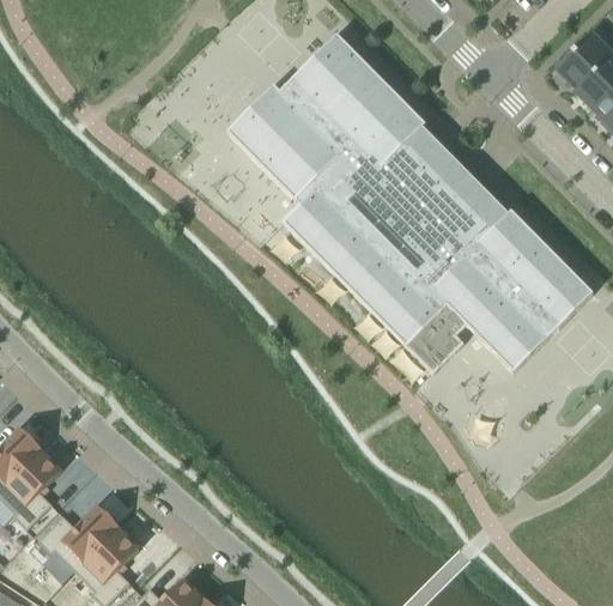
[(575,88),(612,49),(612,37),(599,23),(556,65),(575,85),(574,88),(575,88)]
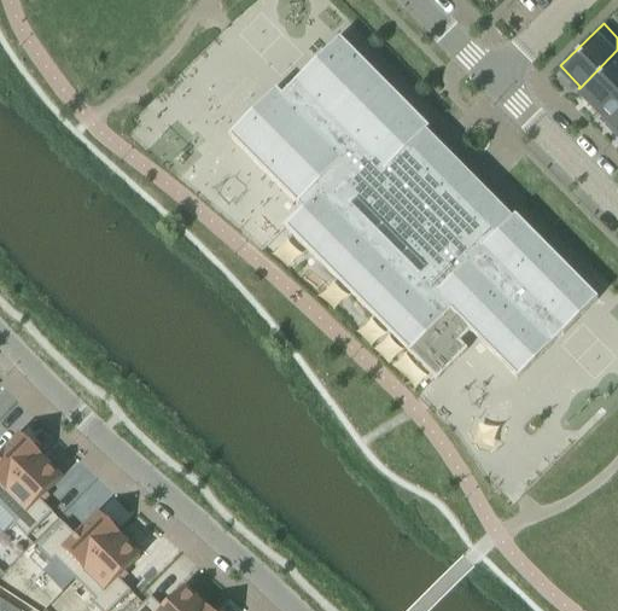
[(275,83),(228,131),(302,204),(285,221),(409,347),(436,373),(466,343),(459,335),(470,324),(517,372),(598,294),(516,210),(512,213),(496,228),(410,141),(426,126),(429,123),(339,33),(281,89),(275,83)]
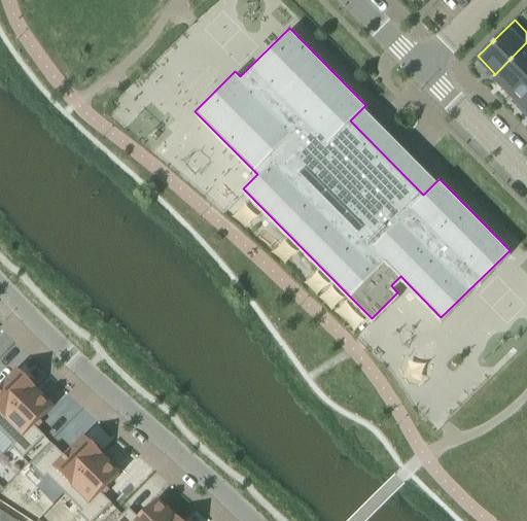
[(526,44),(526,42),(494,75),(510,92),(526,73),(526,45),(526,44)]
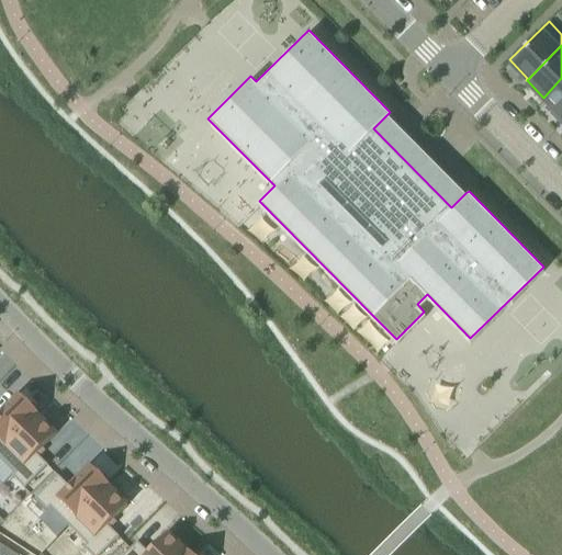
[(561,111),(561,78),(543,98),(560,114),(561,111)]
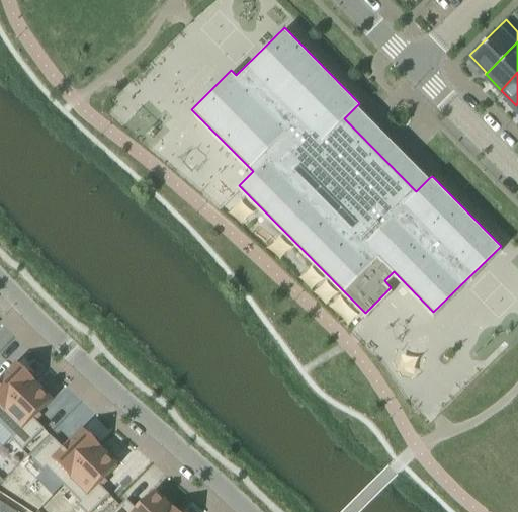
[(0,411),(33,378),(34,378),(35,377),(33,376),(28,370),(16,359),(0,375),(0,411)]
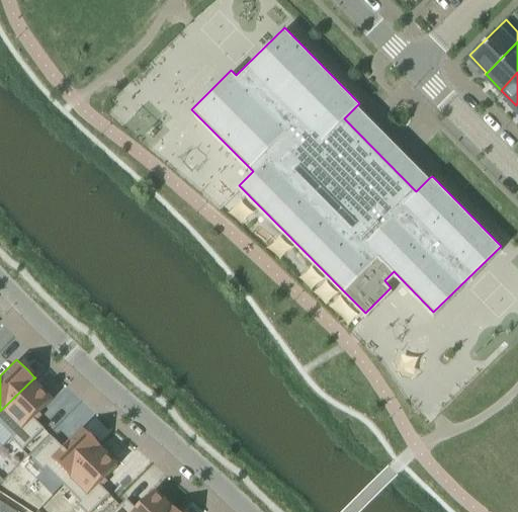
[(33,378),(0,411),(0,417),(14,431),(11,434),(22,445),(44,424),(33,414),(34,413),(39,409),(52,396),(34,378),(33,378)]
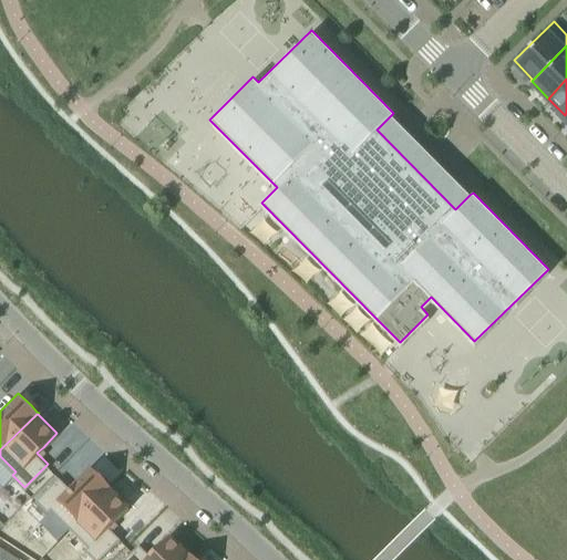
[(58,474),(34,497),(48,510),(50,507),(69,526),(110,485),(109,484),(102,477),(90,465),(70,486),(58,474)]
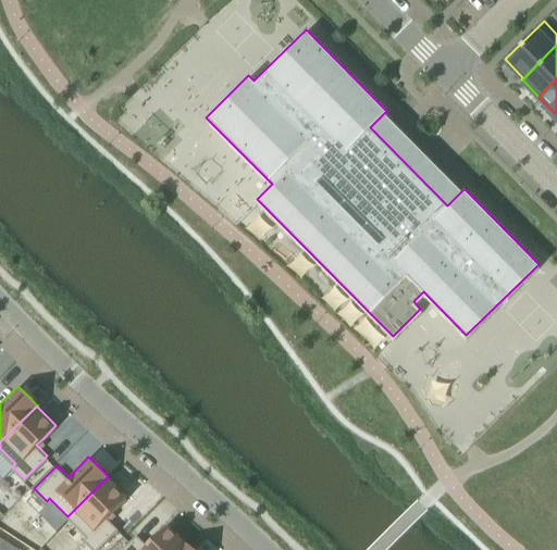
[(108,476),(67,516),(86,534),(83,537),(95,549),(118,526),(107,515),(126,496),(125,496),(108,477),(109,476),(108,476)]
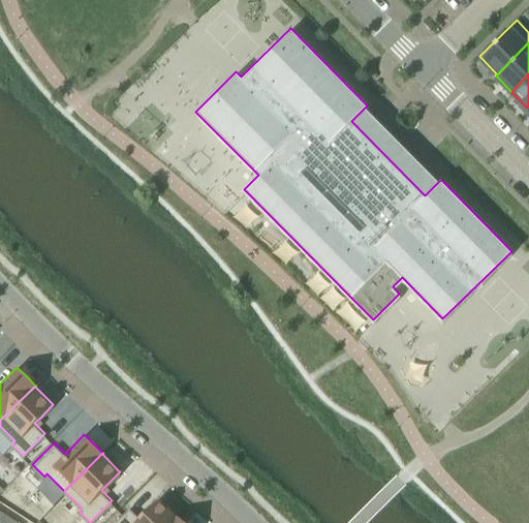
[(129,505),(111,522),(168,522),(176,516),(176,515),(158,497),(146,511),(141,515),(139,516),(129,505)]
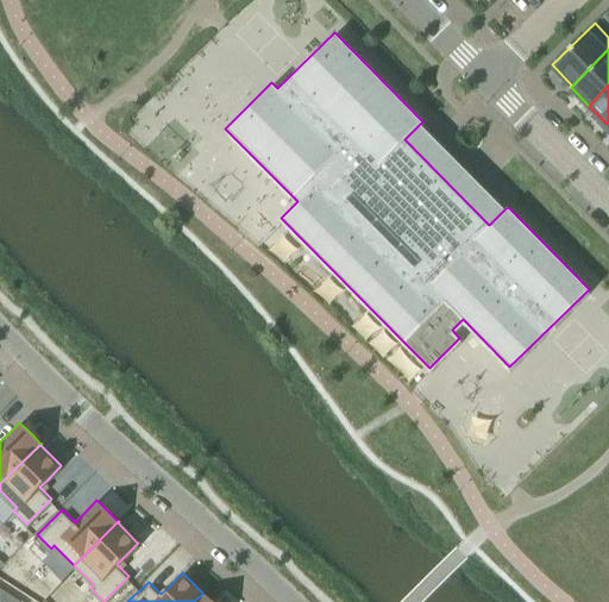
[(7,589),(0,599),(6,601),(17,601),(20,597),(7,589)]
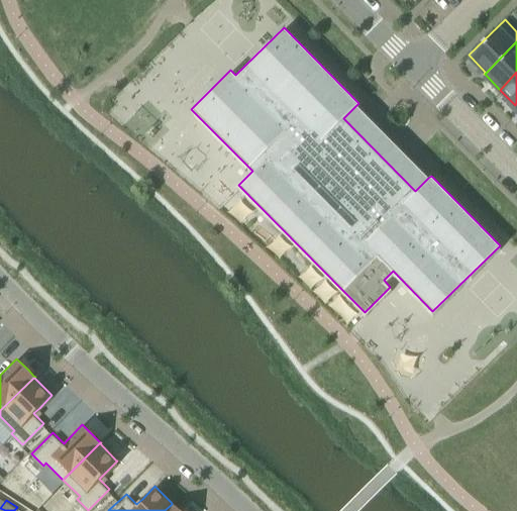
[(181,510),(180,510),(175,504),(173,502),(172,503),(172,504),(165,510),(181,510)]
